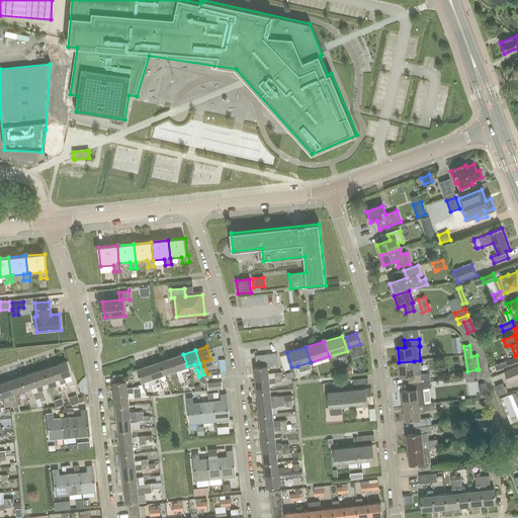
[(181,369),(187,366),(183,354),(172,358),(176,370),(180,382),(185,380),(181,369)]
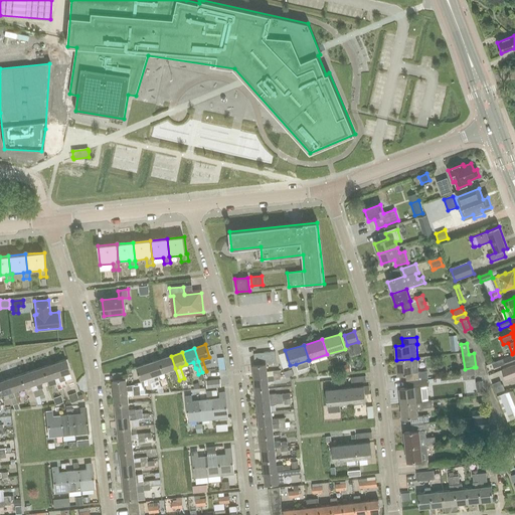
[(514,354),(504,359),(506,364),(514,360),(514,354)]
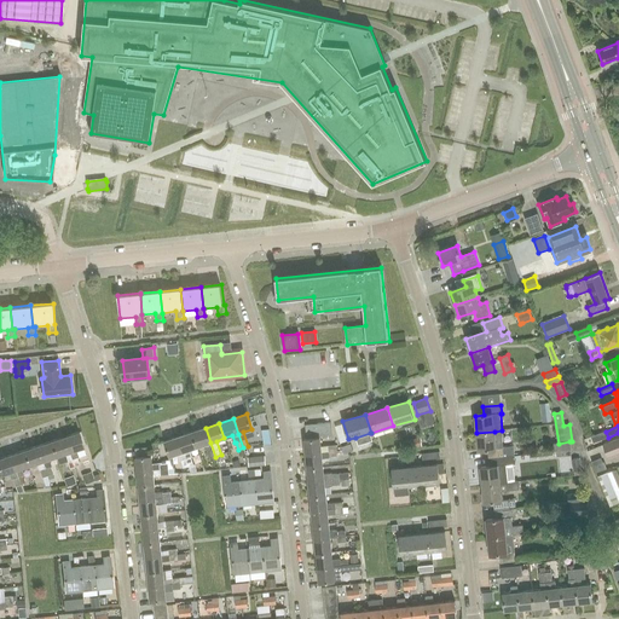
[(215,457),(210,443),(206,428),(192,432),(197,447),(206,445),(208,451),(209,451),(212,458),(215,457)]
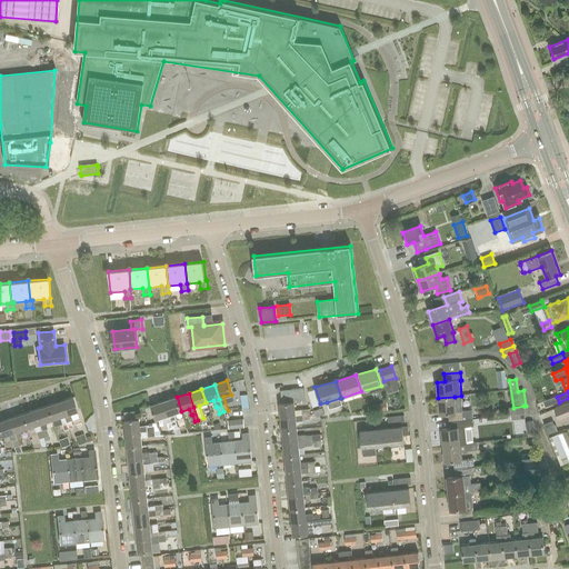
[(473,419),(472,411),(462,412),(461,396),(455,397),(438,398),(440,415),(449,413),(449,422),(473,419)]
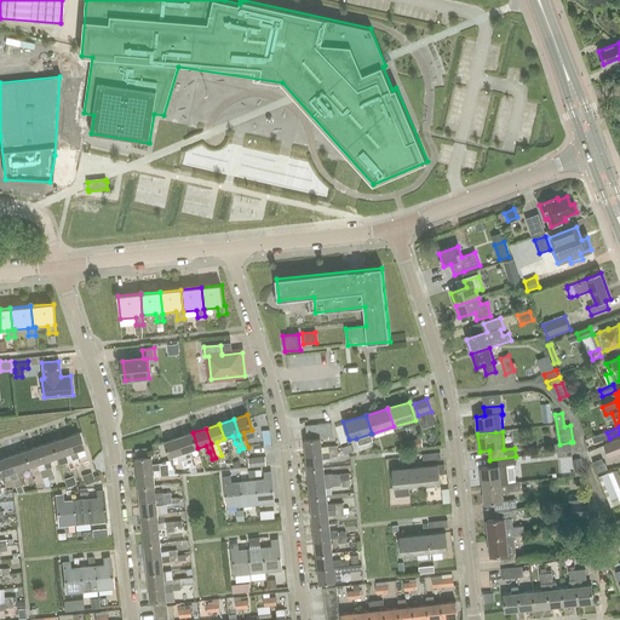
[(191,451),(197,448),(193,432),(179,437),(184,453),(189,468),(190,474),(196,471),(191,458),(194,458),(191,451)]
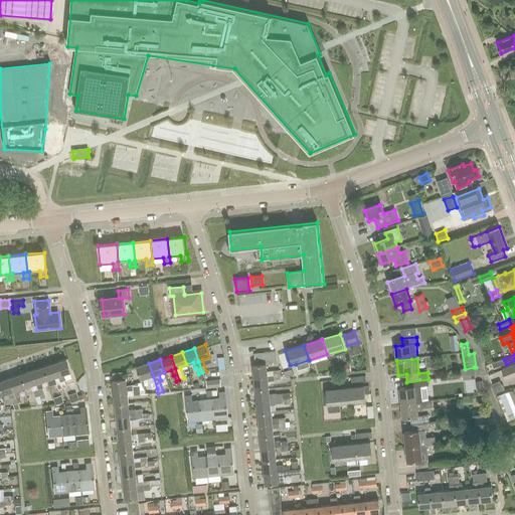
[(65,380),(63,374),(68,372),(65,360),(53,363),(56,371),(61,388),(65,386),(63,380),(65,380)]
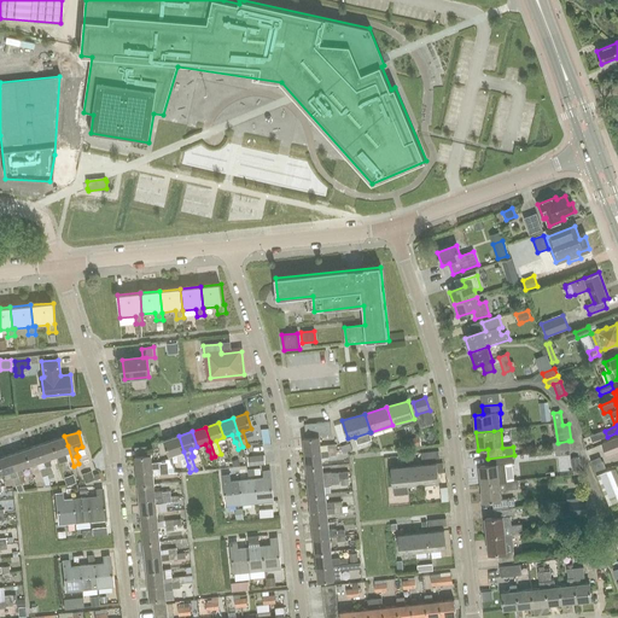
[(369,432),(355,437),(357,444),(372,441),(369,432)]
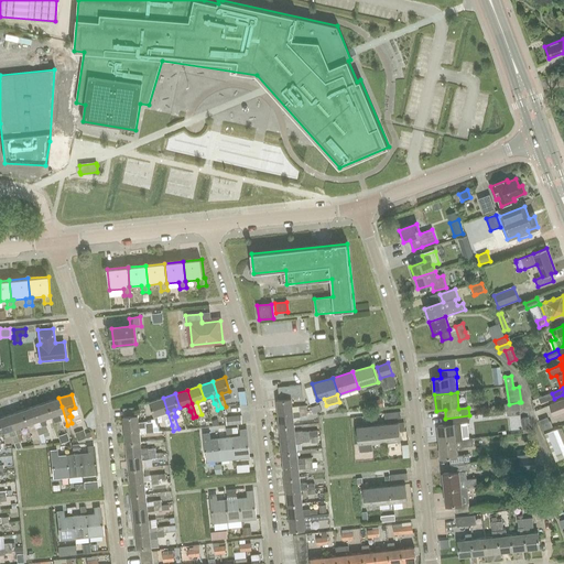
[(67,425),(62,407),(58,398),(46,402),(51,415),(58,413),(63,426),(67,425)]
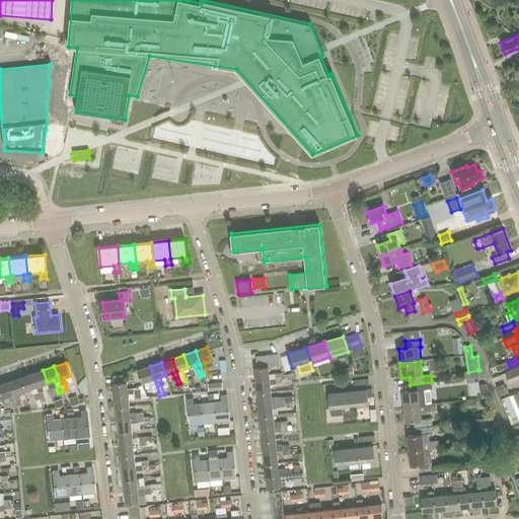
[(158,391),(154,379),(150,366),(138,370),(142,383),(149,380),(154,392),(158,391)]
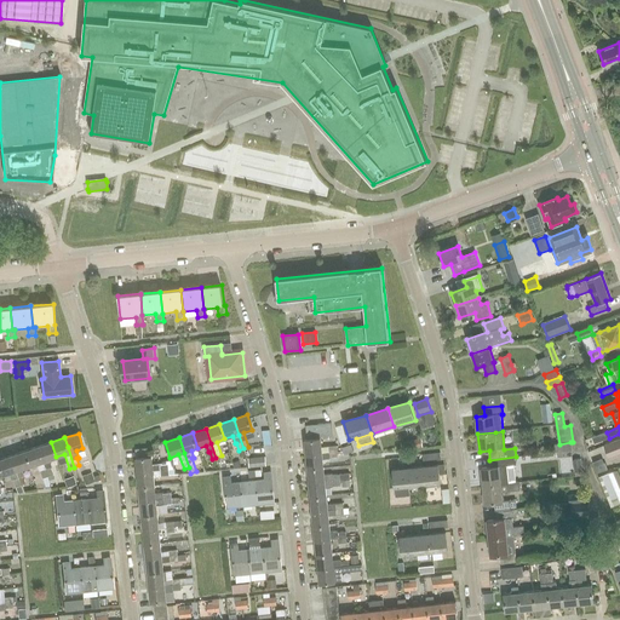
[(306,454),(337,452),(337,446),(321,447),(320,438),(306,440),(305,441),(306,454)]
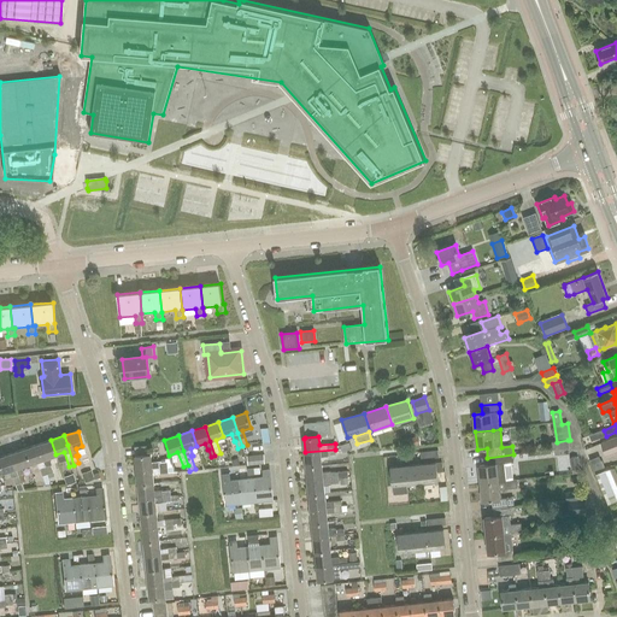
[(419,436),(404,439),(405,447),(421,445),(419,436)]
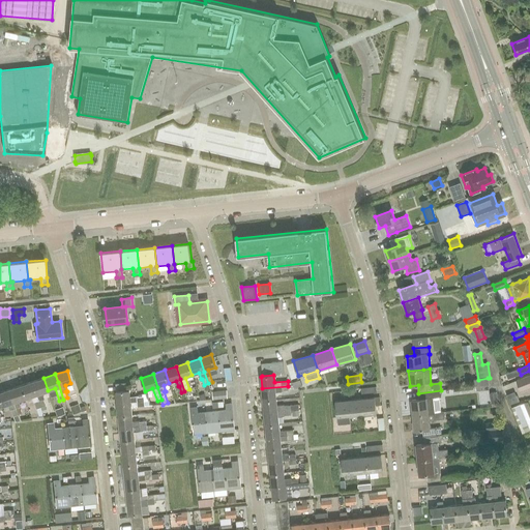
[(529,376),(517,381),(521,390),(529,386),(529,376)]
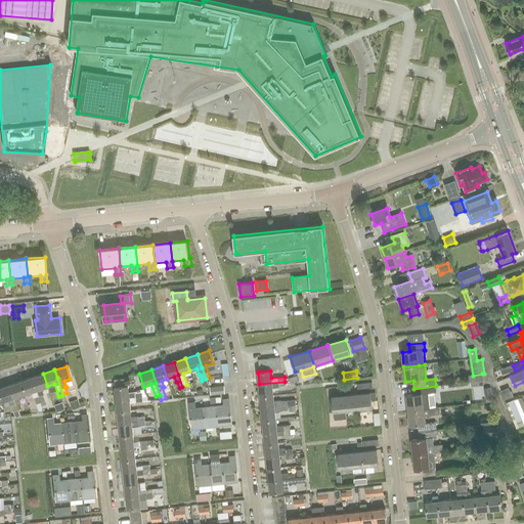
[(41,388),(47,386),(43,374),(32,378),(36,390),(39,402),(44,400),(42,395),(43,395),(41,388)]
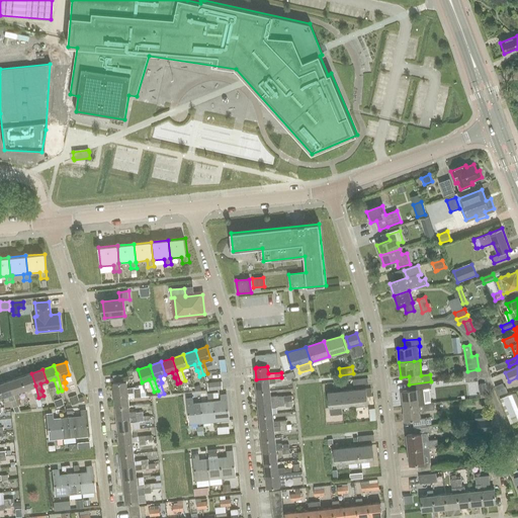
[(38,398),(35,385),(31,373),(19,377),(23,390),(30,387),(32,394),(32,393),(34,399),(38,398)]
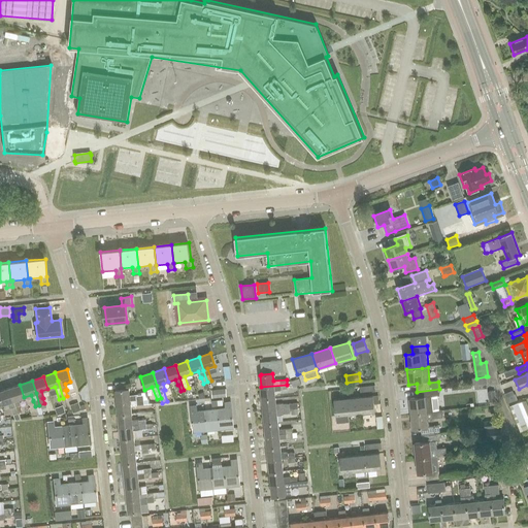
[(18,399),(24,397),(20,385),(8,388),(12,401),(15,413),(21,410),(19,404),(18,399)]
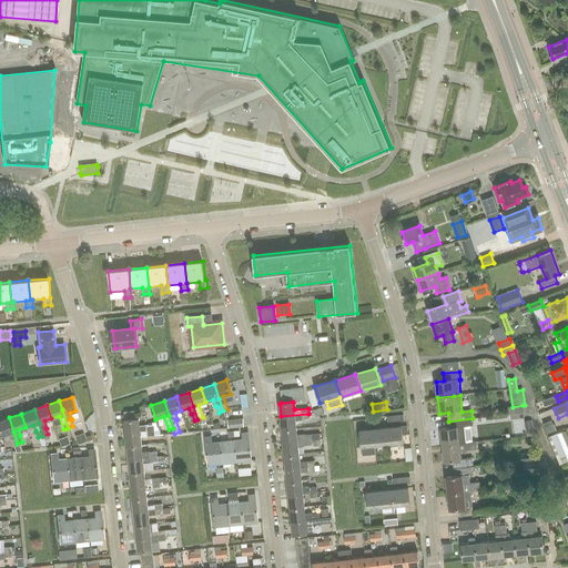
[(282,429),(296,428),(295,419),(310,418),(308,414),(281,416),(282,429)]
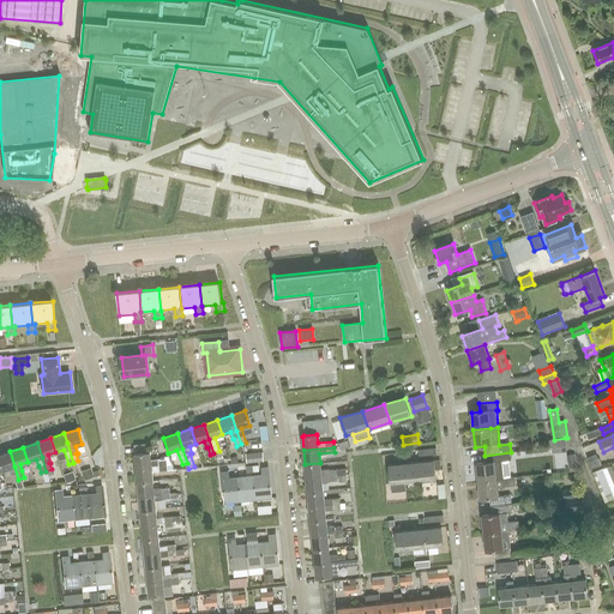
[(18,480),(14,467),(10,451),(0,455),(0,469),(0,471),(8,469),(11,474),(13,481),(18,480)]
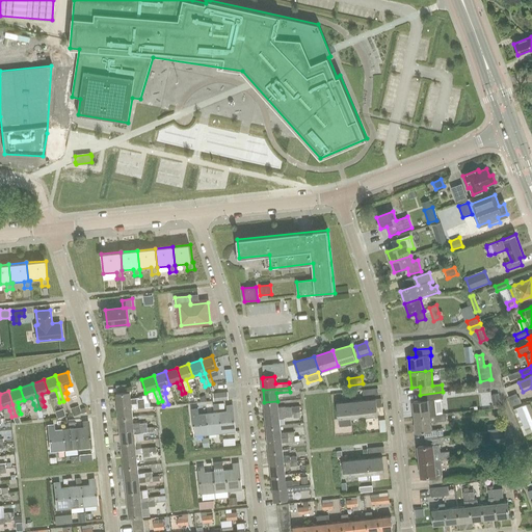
[(130,392),(116,394),(117,405),(149,403),(149,398),(148,398),(140,399),(139,398),(131,399),(130,392)]
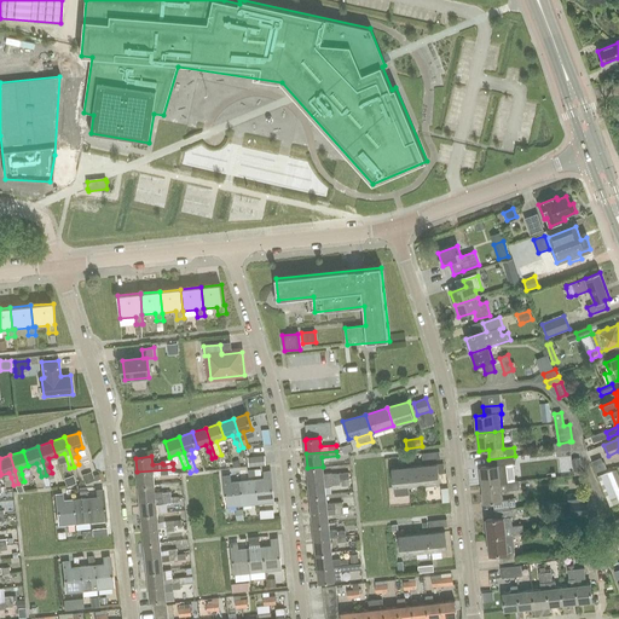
[(507,484),(505,466),(515,464),(515,456),(489,460),(490,467),(480,468),(482,486),(507,484)]
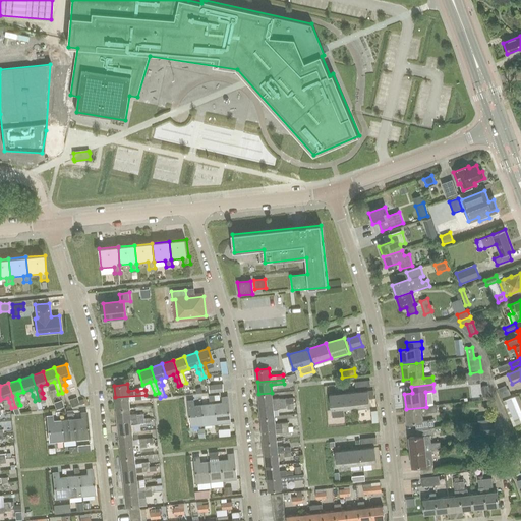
[(224,391),(224,385),(210,386),(210,393),(224,391)]
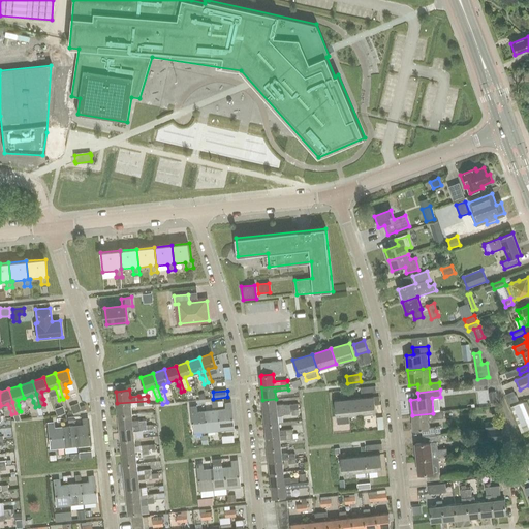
[(514,392),(506,395),(509,404),(517,401),(515,396),(514,392)]
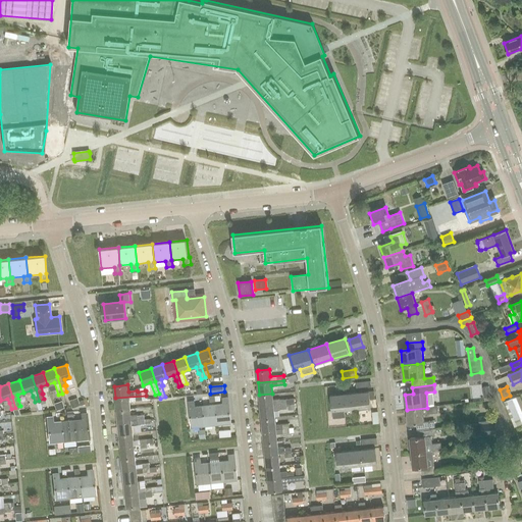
[(358,410),(371,408),(370,401),(369,392),(356,394),(358,410)]
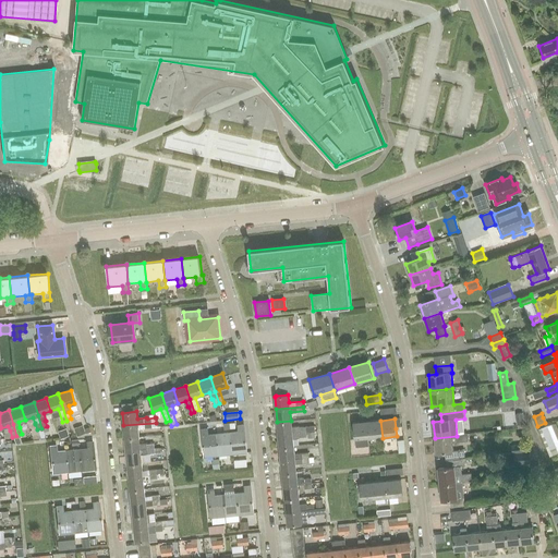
[(314,426),(305,427),(299,428),(299,427),(292,427),(291,421),(277,422),(278,435),(306,433),(314,432),(314,426)]
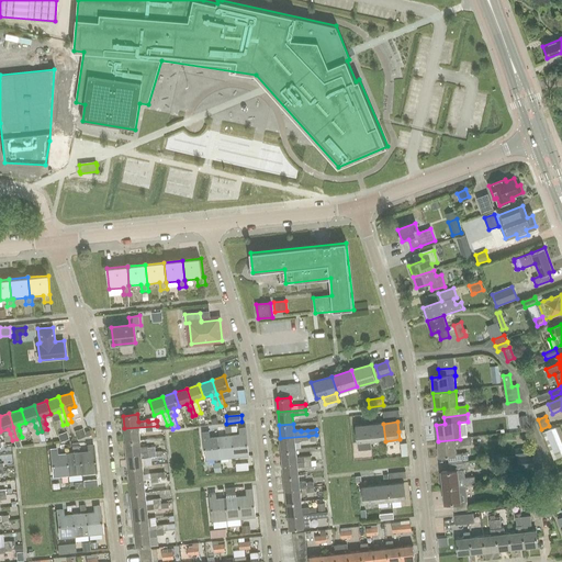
[(371,442),(385,441),(383,424),(370,425),(371,442)]
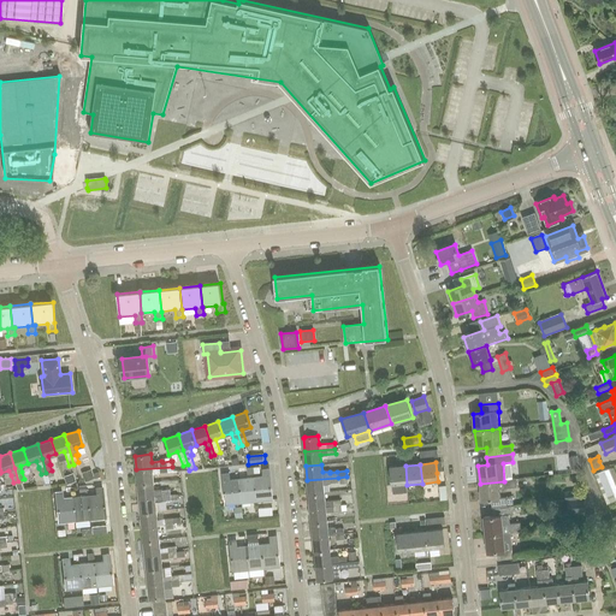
[(391,486),(407,485),(406,466),(389,467),(391,486)]
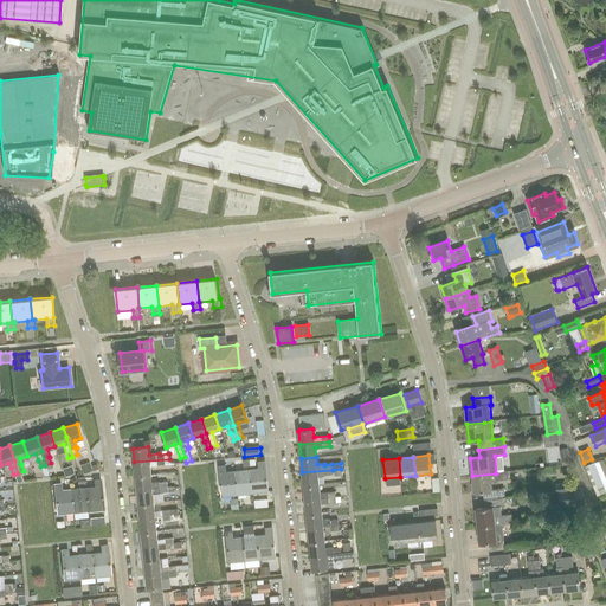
[(605,466),(603,458),(585,466),(597,495),(605,491),(605,466)]
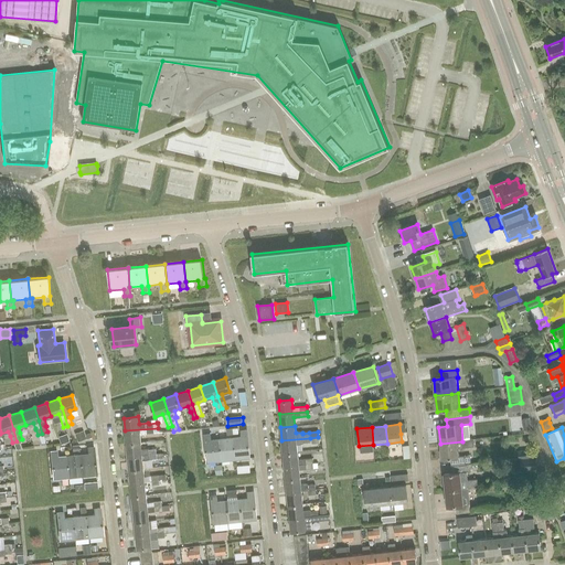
[(158,428),(125,430),(127,444),(141,443),(140,435),(159,433),(159,429),(158,428)]
